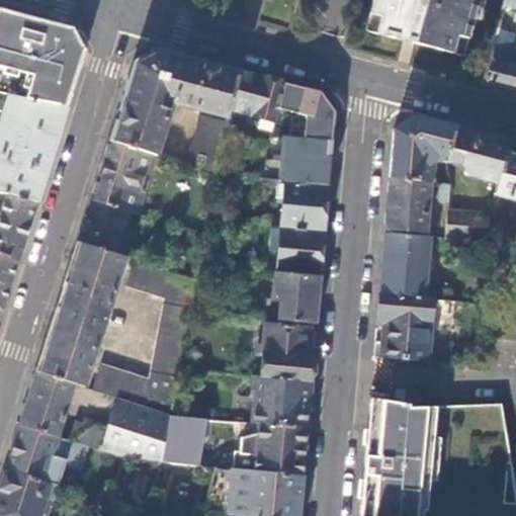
[(372,0),(365,30),(464,57),(479,2),(470,0),(372,0)]
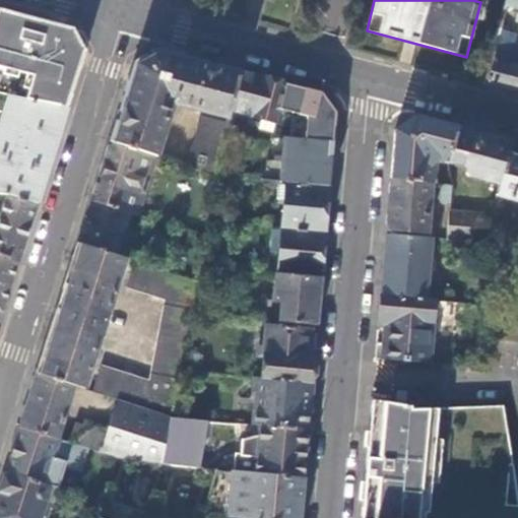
[(0,89),(7,91),(68,105),(86,47),(75,26),(22,12),(21,19),(0,13),(0,89)]
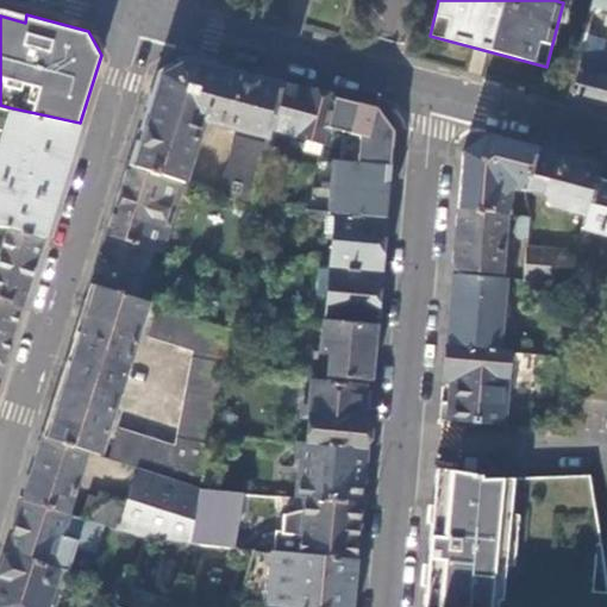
[(161,70),(131,164),(185,182),(186,182),(206,120),(268,137),(270,130),(282,81),(187,56),(161,70)]
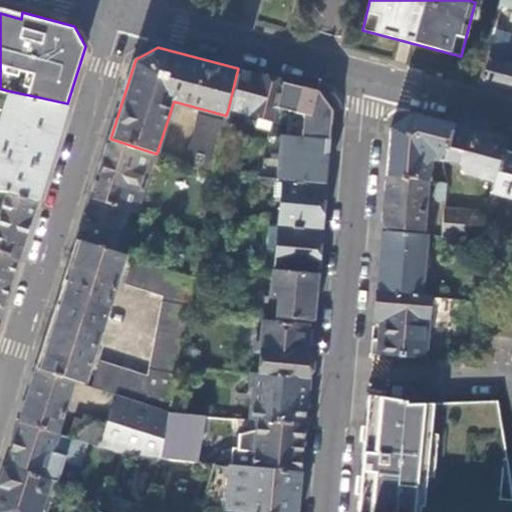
[(511,63),(488,57),(482,81),(511,88),(511,63)]
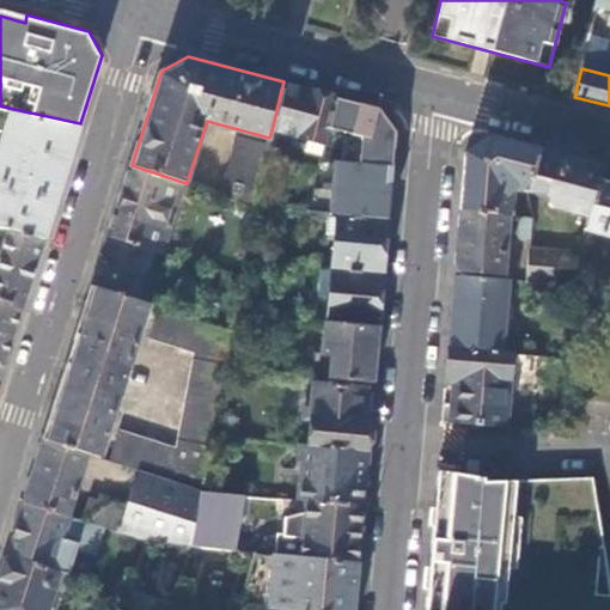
[(339,96),(284,81),(272,130),(278,132),(327,144),(330,129),(339,96)]
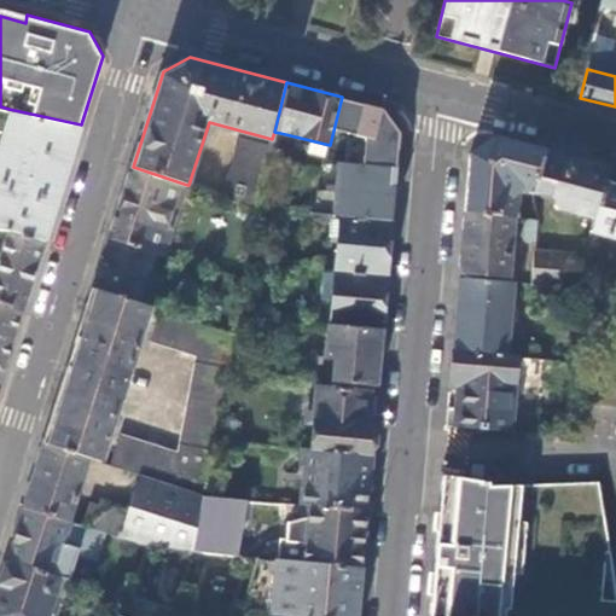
[(0,227),(9,228),(45,240),(81,125),(9,109),(0,138),(0,227)]
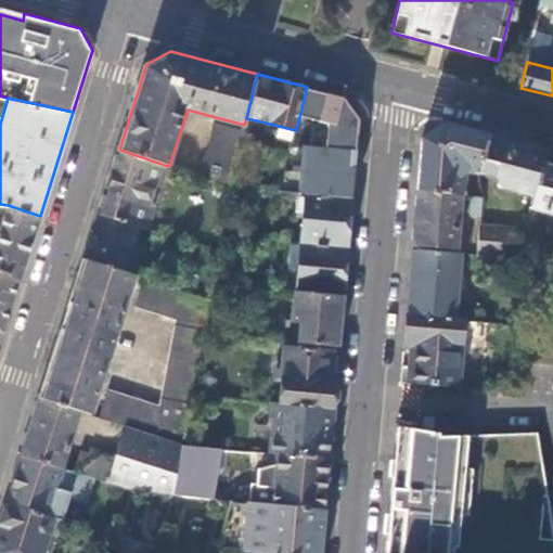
[(358,150),(360,123),(299,117),(296,130),(292,144),(310,145),(358,150)]
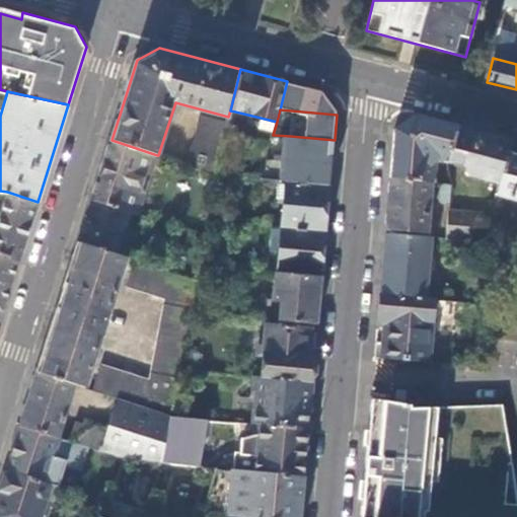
[(227,124),(225,130),(230,131),(231,126),(235,112),(230,111),(228,117),(227,124)]
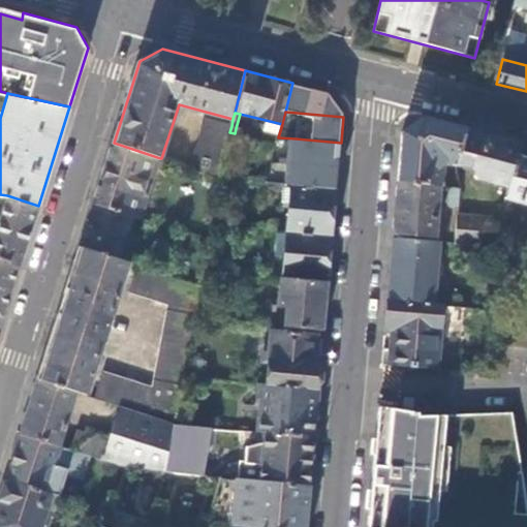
[(403,131),(399,181),(439,184),(442,184),(443,168),(441,165),(443,162),(455,164),(466,128),(425,117),(403,131)]
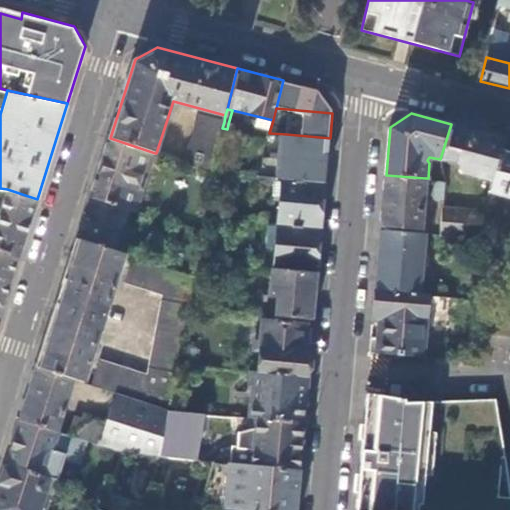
[(212,171),(222,128),(224,122),(200,116),(195,136),(183,162),(212,171)]
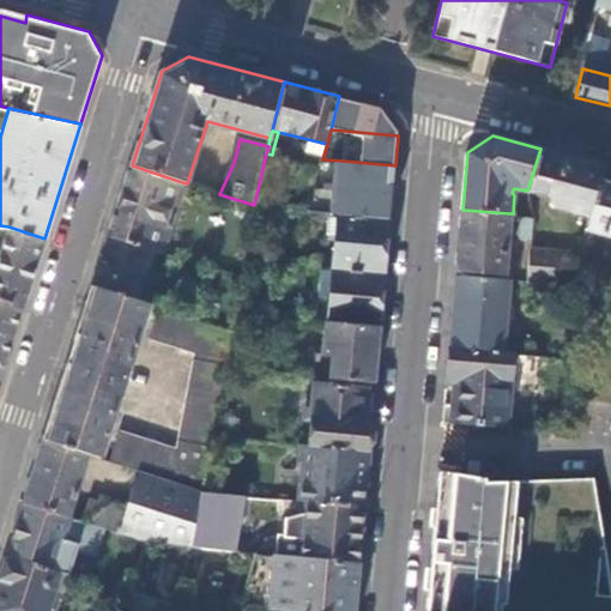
[(321,164),(322,159),(273,149),(272,155),(301,164),(321,164)]
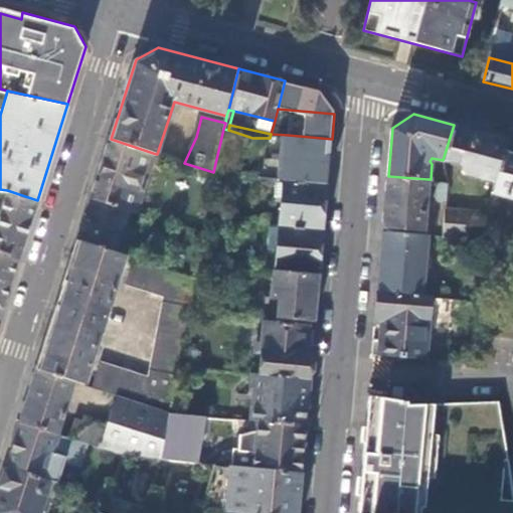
[(508,139),(454,125),(443,160),(463,165),(462,170),(465,173),(496,182),(505,149),(508,139)]
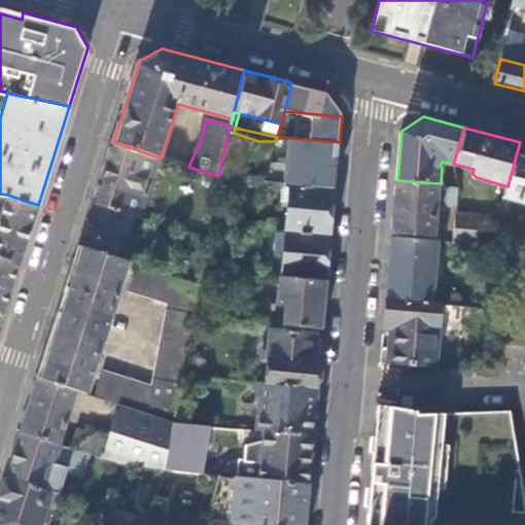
[(336,189),(340,142),(294,138),(292,156),(300,156),(299,170),(296,185),(336,189)]
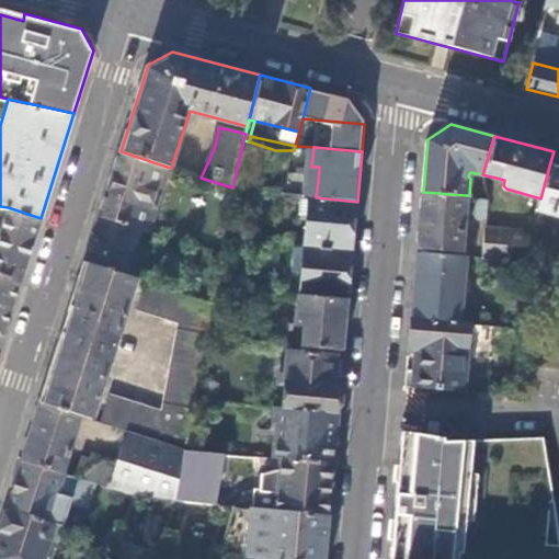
[(121,151),(100,215),(141,227),(150,230),(170,168),(121,151)]
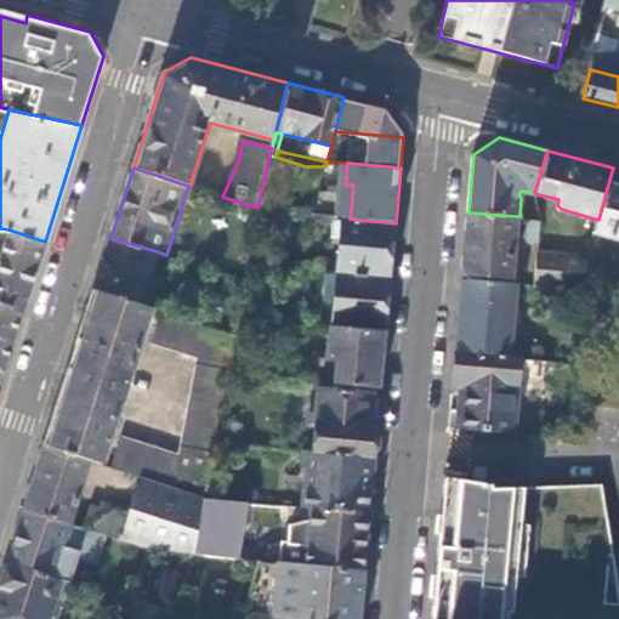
[(618,182),(609,180),(598,220),(595,232),(618,238),(618,182)]
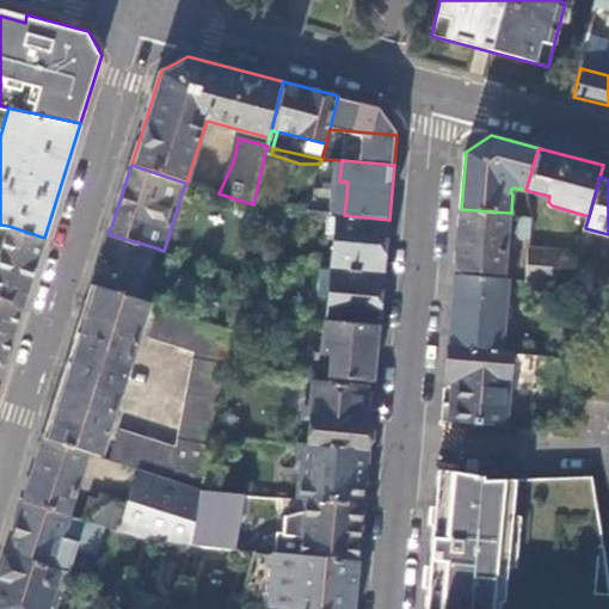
[(461,209),(456,269),(503,272),(508,213),(461,209)]
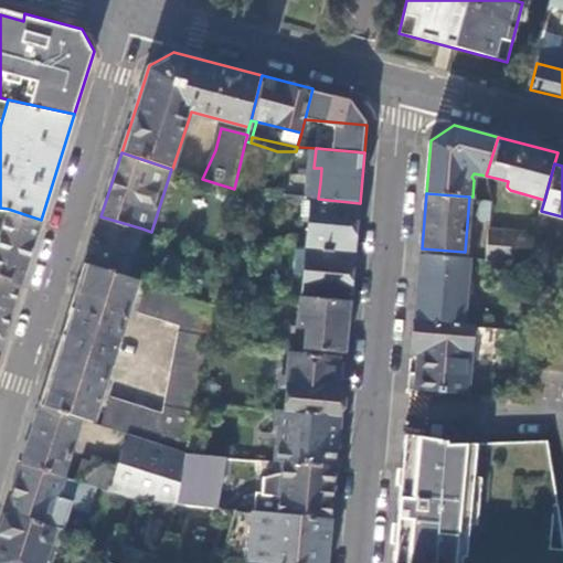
[(491,220),(494,198),(474,197),(470,216),(491,220)]
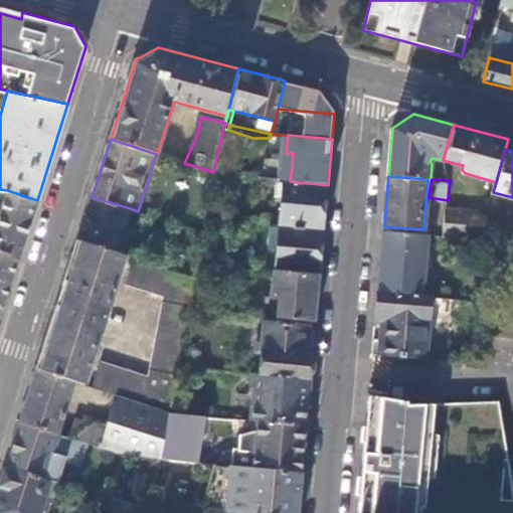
[(324,229),(328,185),(290,181),(285,180),(284,183),(283,195),(281,225),(324,229)]
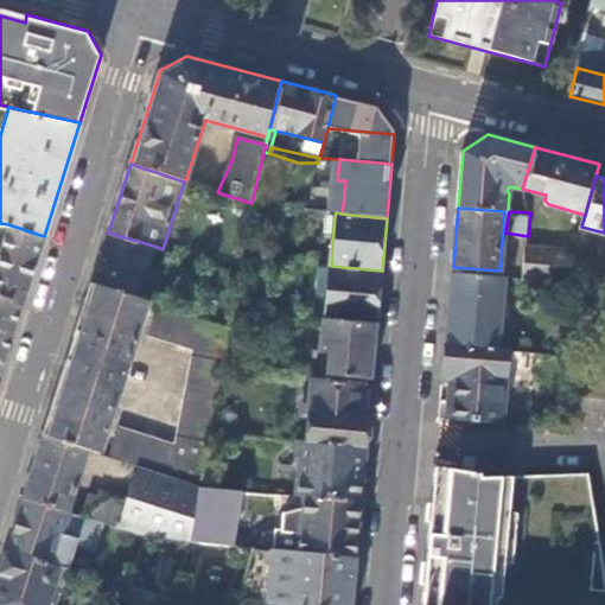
[(324,229),(333,230),(335,216),(326,215),(324,229)]
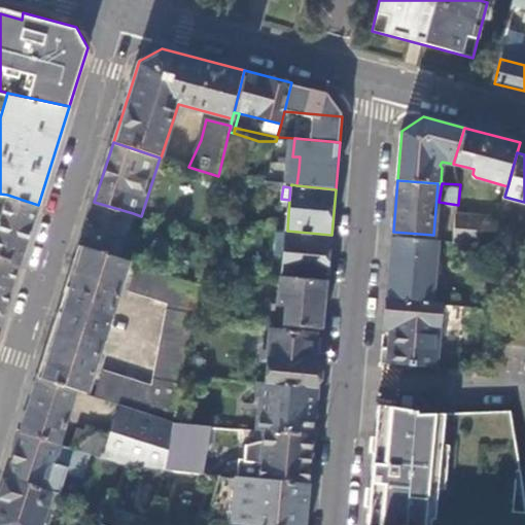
[(0,256),(20,263),(38,205),(7,195),(0,218),(0,256)]
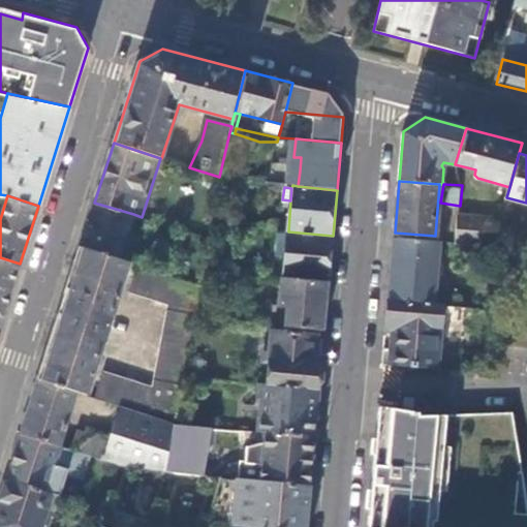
[(94,203),(81,246),(119,258),(133,214),(94,203)]
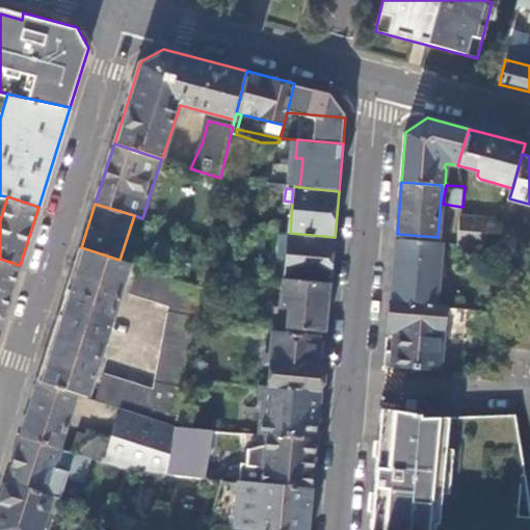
[(472,244),(475,216),(461,214),(458,243),(472,244)]
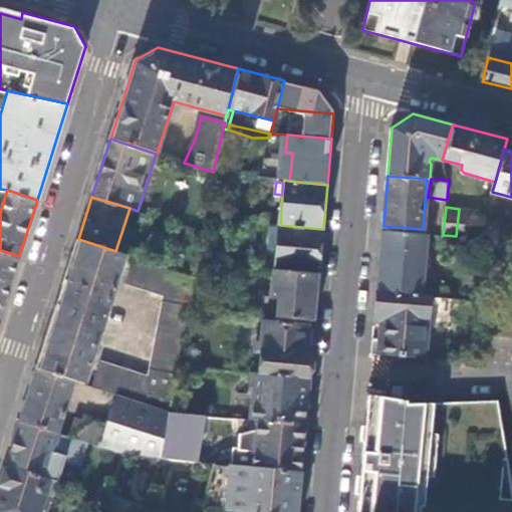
[(469,237),(472,210),(459,209),(456,236),(469,237)]
